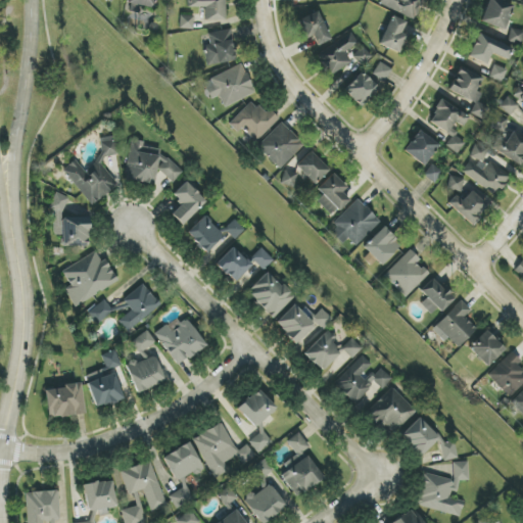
[(129,0),(128,12),(139,13),(140,6),(154,8),(155,0),(129,0)]
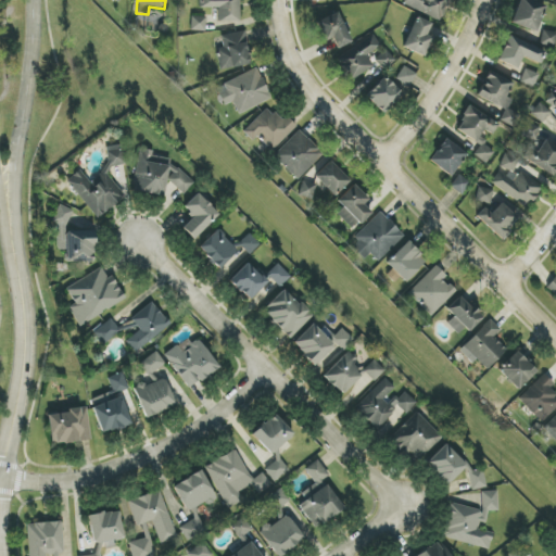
[(238,0),(199,0),(199,8),(217,8),(218,23),(239,22),(238,0)]
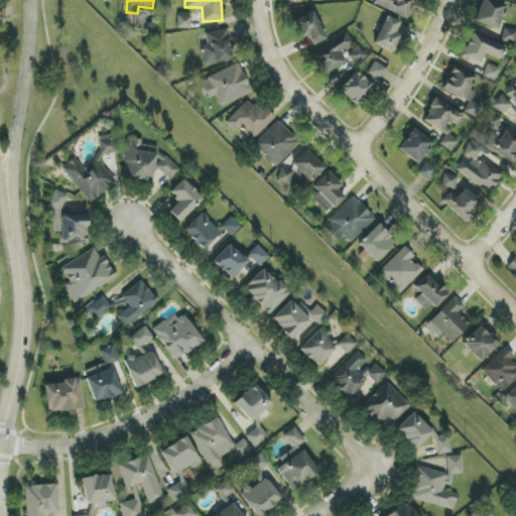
[(374,0),(373,4),(409,21),(418,0),(374,0)]
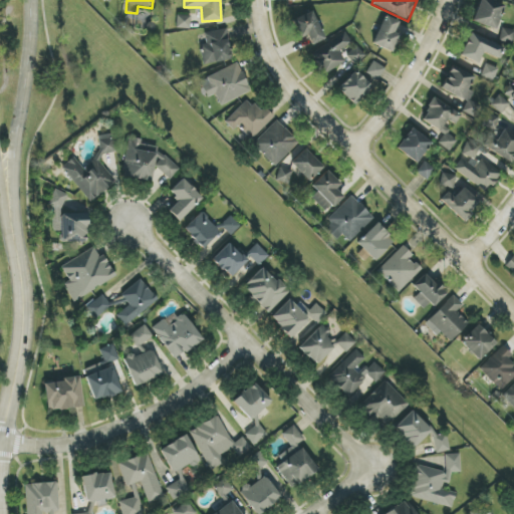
[(479,0),(472,21),(496,30),(504,6),(488,0),(479,0)]
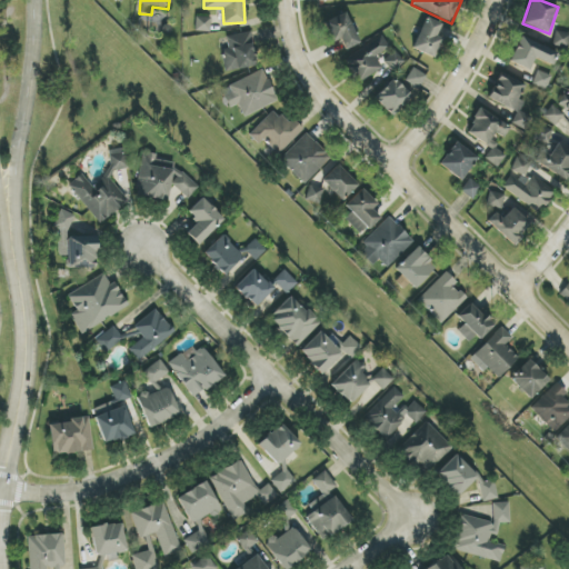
[(340,40),(345,50),(359,45),(346,12),(323,22),(332,42),(340,40)]
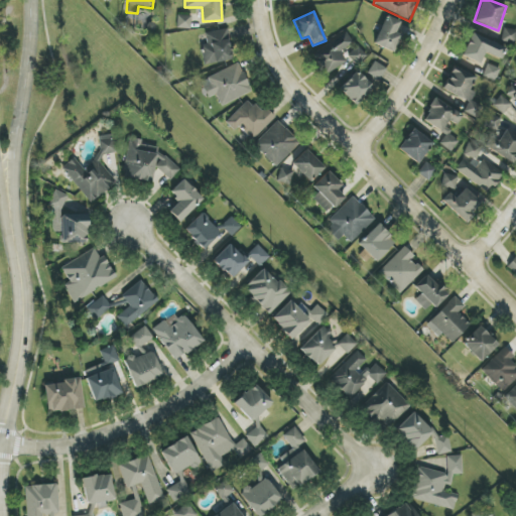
[(190,29),(190,16),(177,15),(176,28),(190,29)]
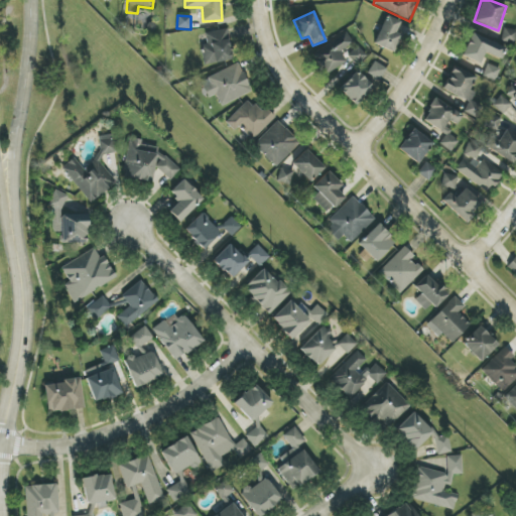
[(406,26),(387,16),(374,44),(393,53),(406,26)]
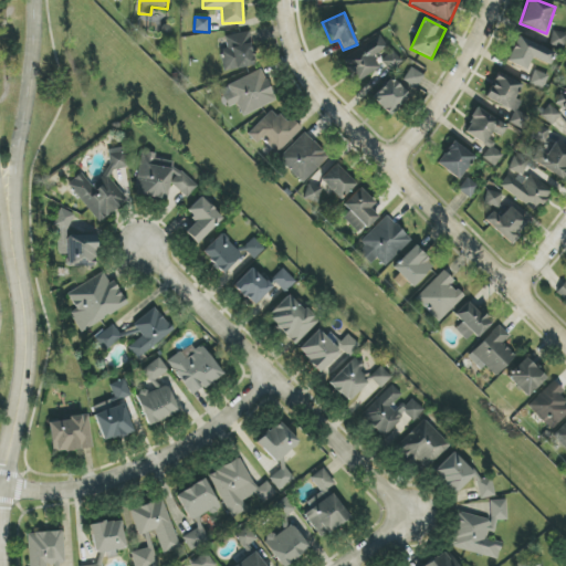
[(227,49),(219,50),(224,72),(255,65),(248,32),(224,37),(227,49)]
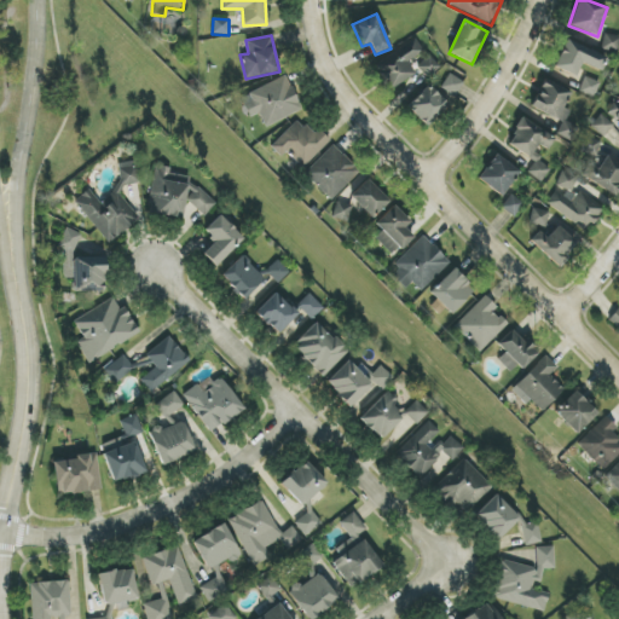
[(416,74),(408,62),(423,51),(415,39),(374,65),(389,91),(416,74)]
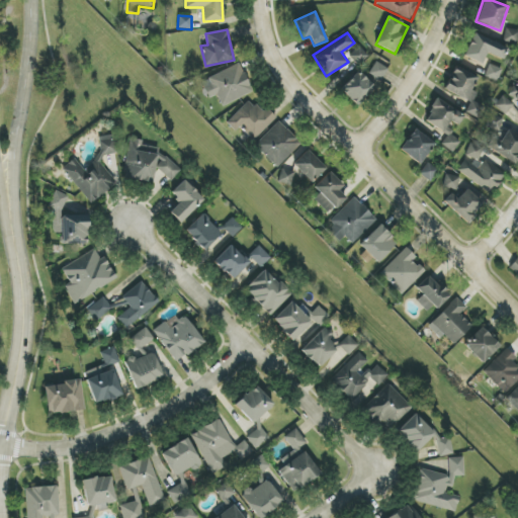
[(487,54),(504,60),(508,48),(472,34),(464,58),(483,64),(487,54)]
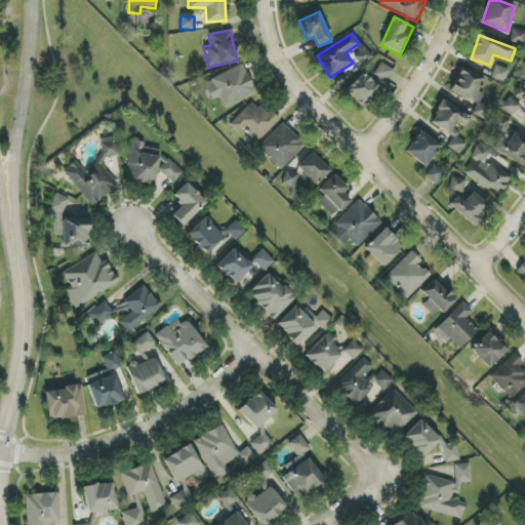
[(373,57),(364,47),(353,57),(362,67),(373,57)]
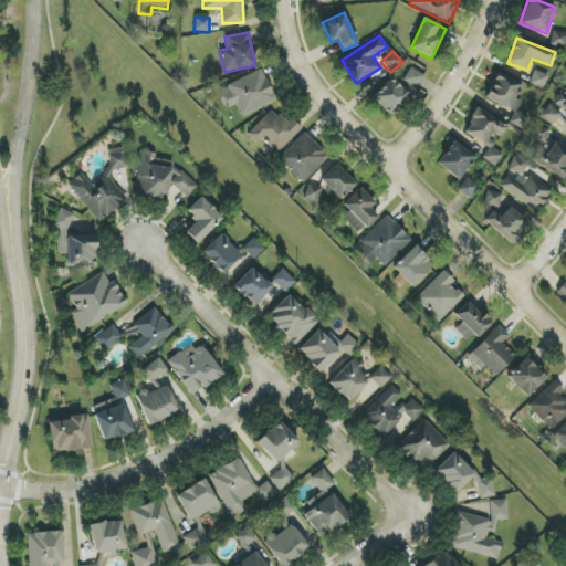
[(417,90),(425,76),(410,67),(402,81),(417,90)]
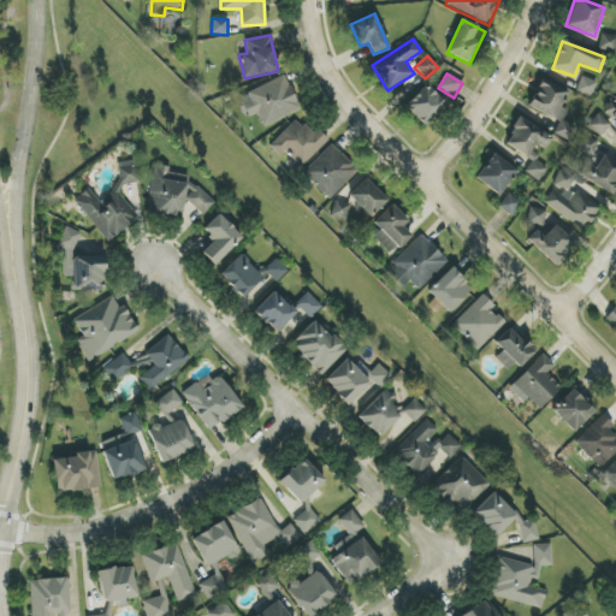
[(238,95),(248,118),(259,113),(262,126),(301,112),(288,76),(238,95)]
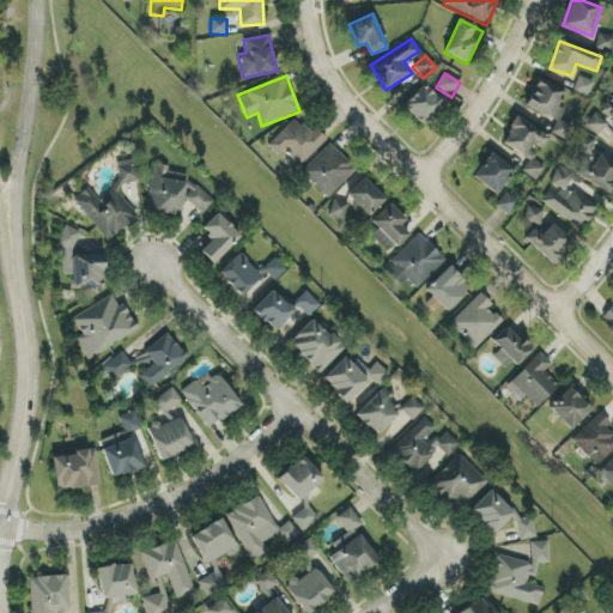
[(589,97),(594,82),(580,76),(574,91),(589,97)]
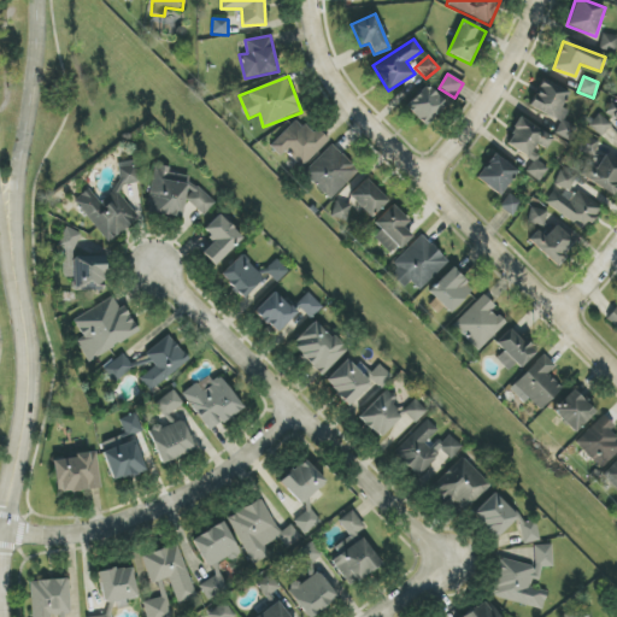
[(405,107),(425,125),(446,104),(427,86),(405,107)]
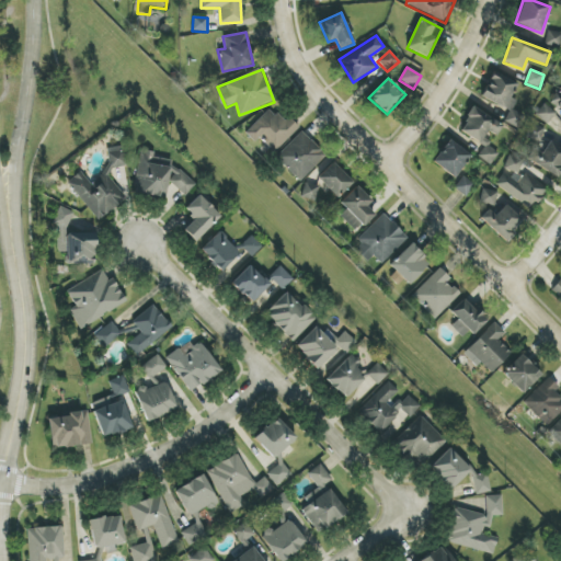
[(560,122),(560,93),(557,92),(551,104),(560,109),(554,119),(560,122)]
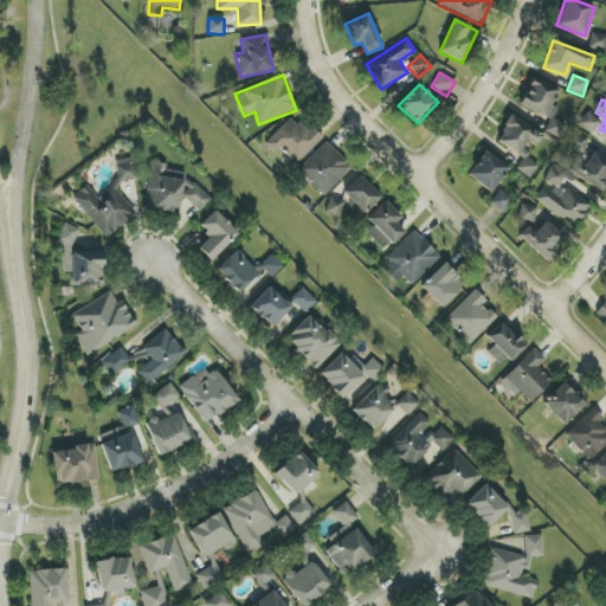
[(591,134),(600,122),(587,113),(578,123),(591,134)]
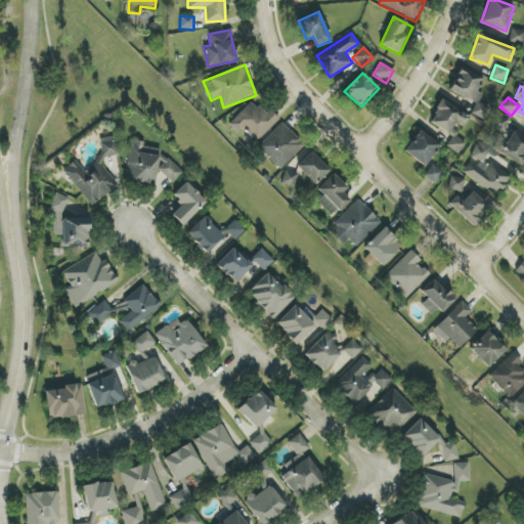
[(257,142),(279,119),(269,110),(265,114),(252,100),(229,125),(238,134),(243,130),(257,142)]
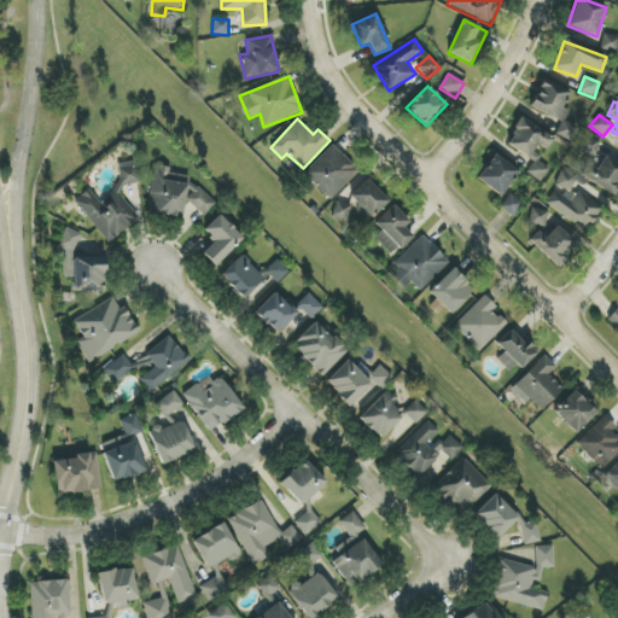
[(553,140),(523,118),(505,143),(534,163),(526,174),(540,182),(553,164),(541,157),(553,140)]
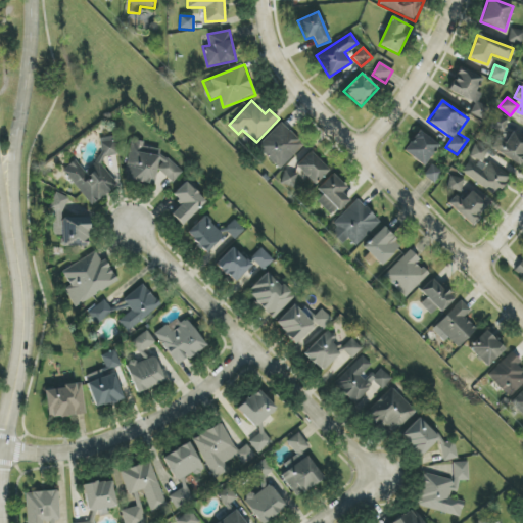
[(508,122),(494,115),(489,127),(502,134),(508,122)]
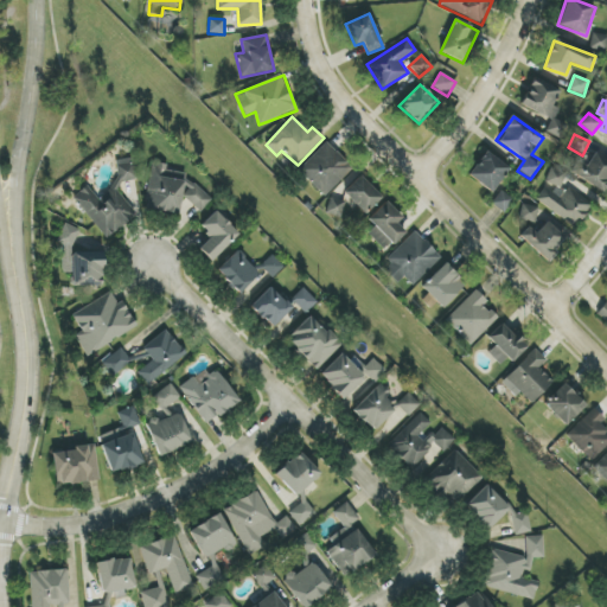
[(298,172),(325,197),(352,168),(325,142),(298,172)]
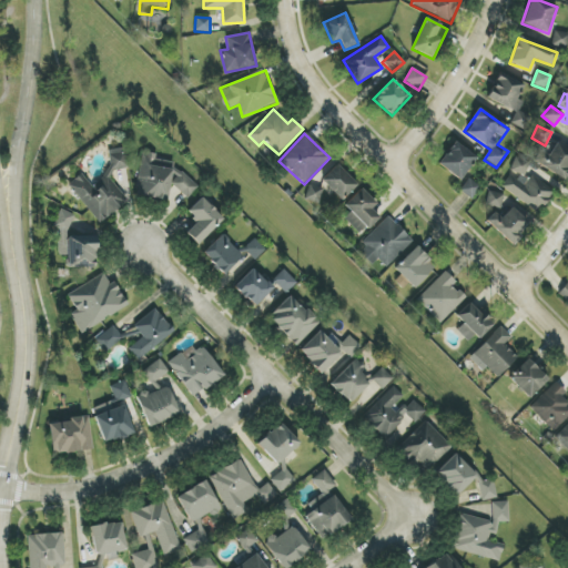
[(477,159),(456,142),(438,163),(459,181),(477,159)]
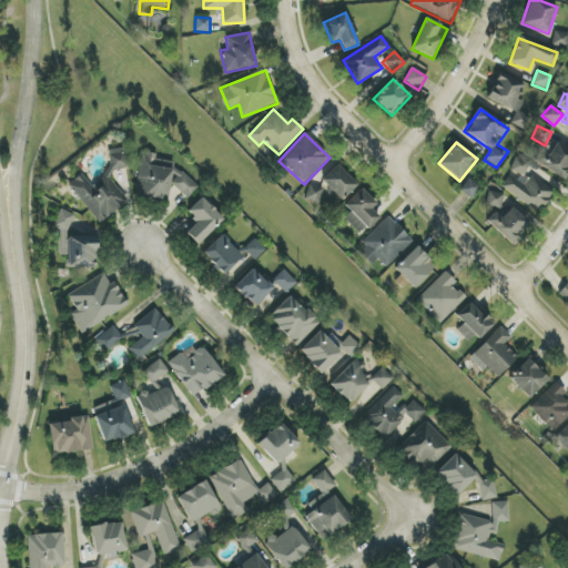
[(547,156),(539,151),(533,160),(560,181),(567,169),(567,152),(556,144),(547,156)]
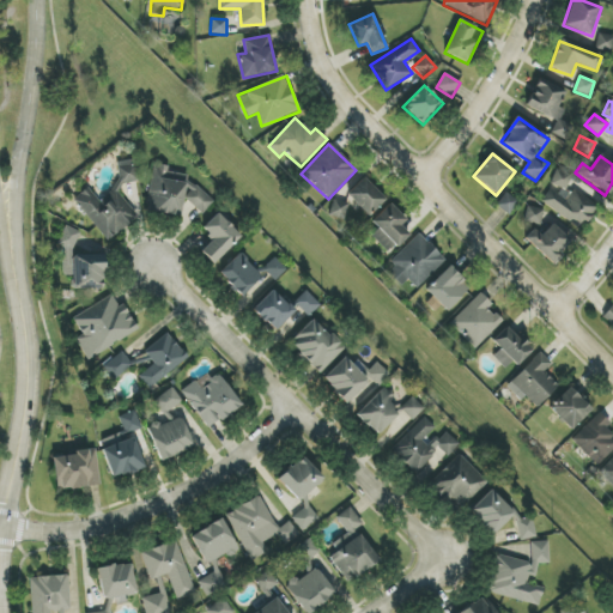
[(107,242),(138,217),(119,193),(139,176),(127,162),(117,170),(125,180),(98,201),(87,188),(73,200),(107,242)]
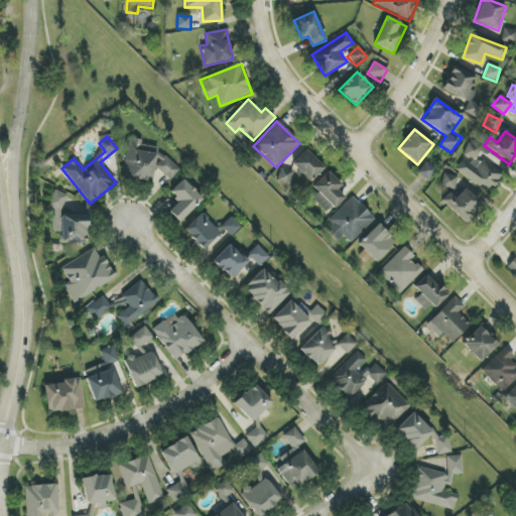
[(152,182),(153,173),(175,176),(176,161),(156,158),(157,147),(141,145),(142,140),(128,138),(123,178),(152,182)]
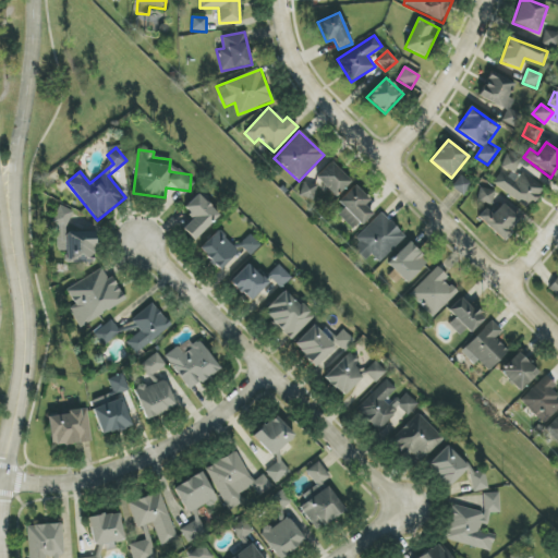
[(493,183),(529,210),(543,190),(516,169),(521,161),(510,153),(499,167),(502,170),(493,183)]
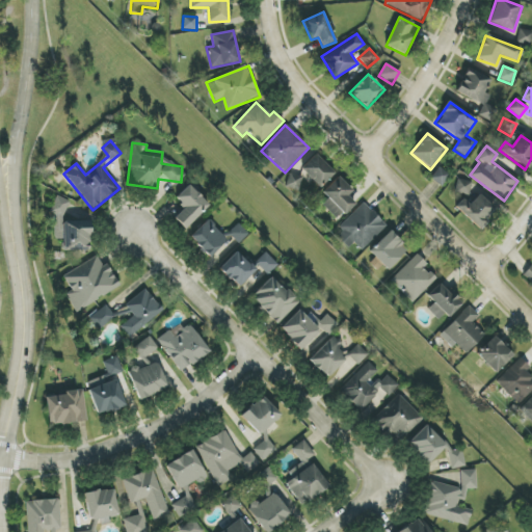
[(335,173),(314,153),(284,184),(293,192),(308,178),(319,189),(335,173)]
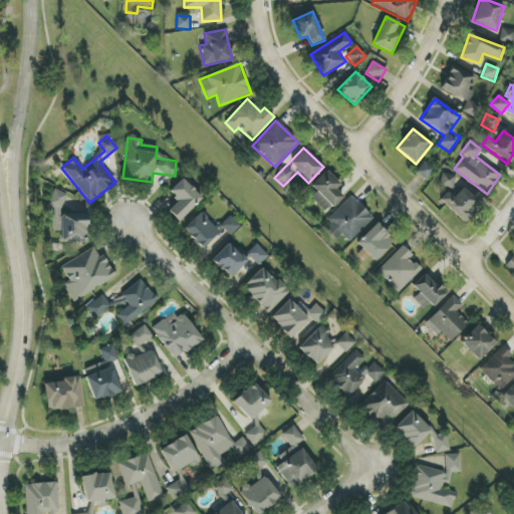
[(427,181),(435,170),(425,162),(417,172),(427,181)]
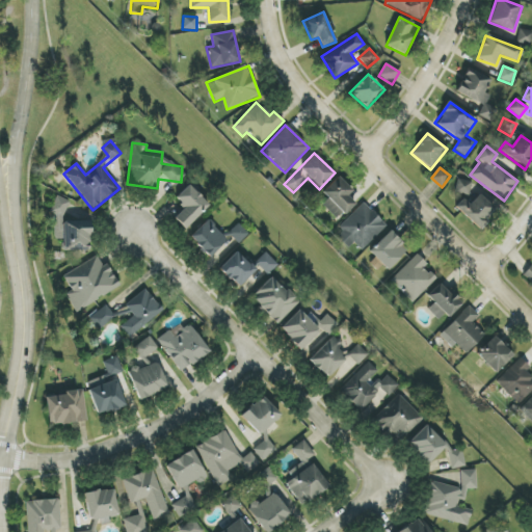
[(352,191),(338,177),(322,193),(328,198),(321,206),(338,220),(354,203),(348,196),(352,191)]
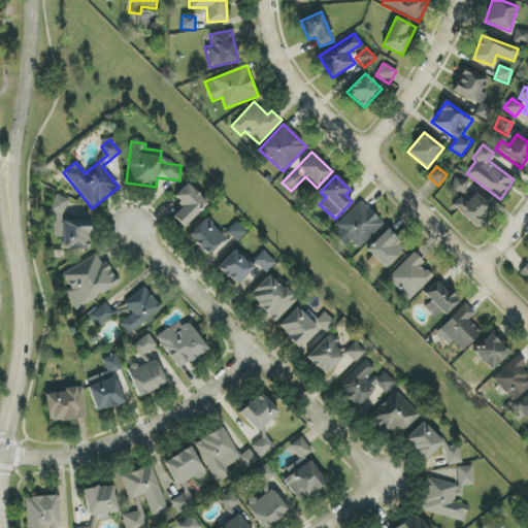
[(466,194),(467,182),(454,179),(453,192),(466,194)]
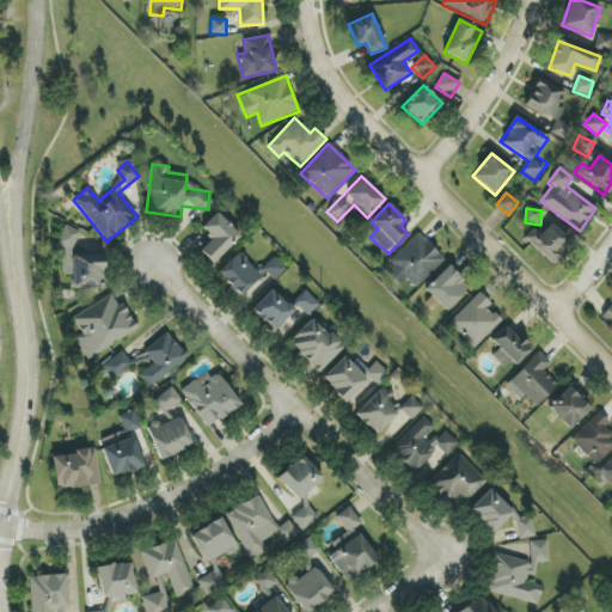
[(200,230),(210,239),(200,251),(213,264),(242,234),(218,212),(200,230)]
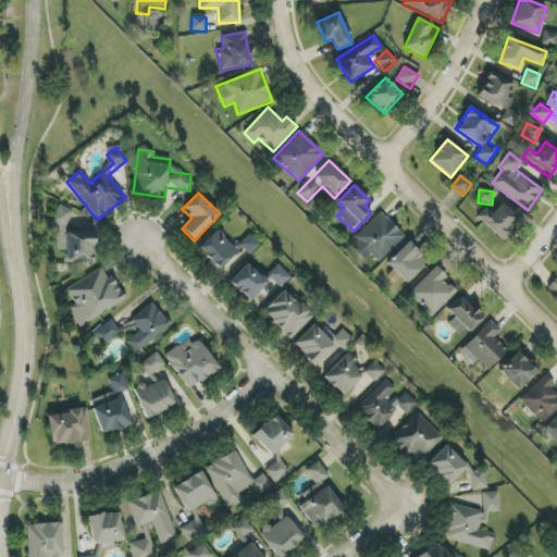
[(500,239),(519,219),(502,203),(491,214),(484,208),(477,217),(500,239)]
